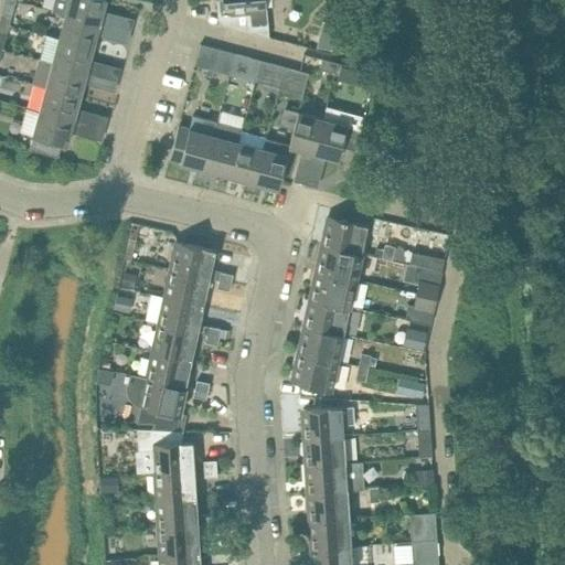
[(0,22),(9,24),(16,0),(13,0),(4,0),(0,18),(0,22)]
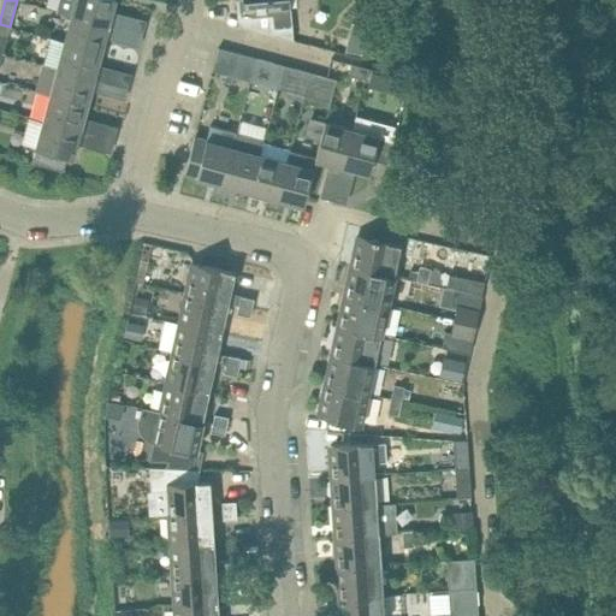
[(59,0),(58,11),(71,15),(119,28),(122,19),(111,16),(114,0),(59,0)]
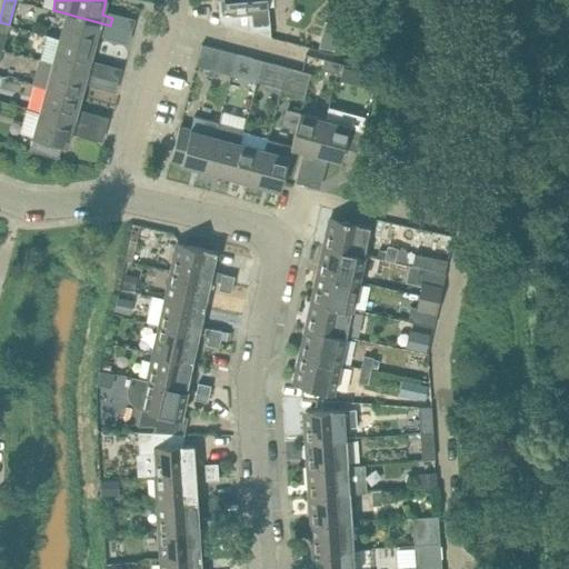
[(270,38),(266,0),(218,0),(219,12),(227,12),(228,26),(270,38)]
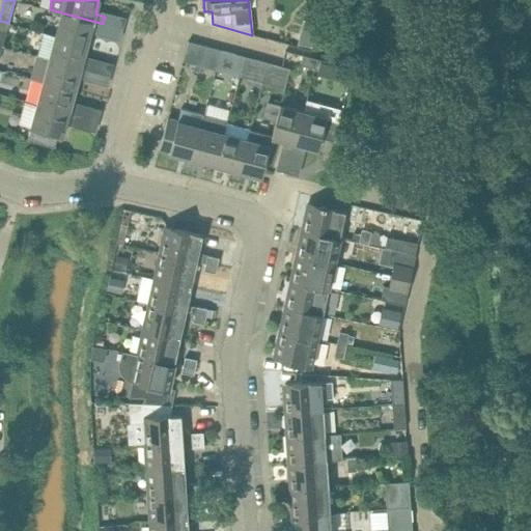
[(101,31),(103,24),(61,12),(55,36),(87,45),(91,29),(101,31)]
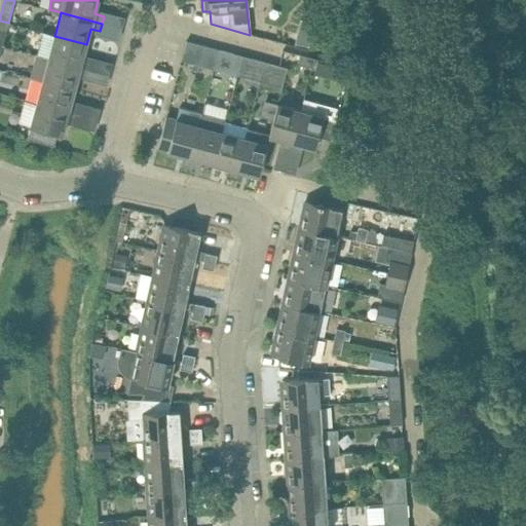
[(82,59),(86,44),(54,36),(43,32),(37,54),(89,69),(91,62),(82,59)]
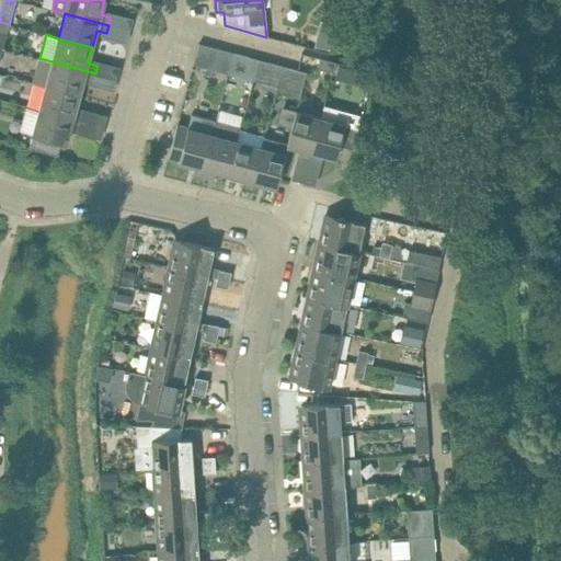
[(316,34),(312,46),(327,49),(330,37),(316,34)]
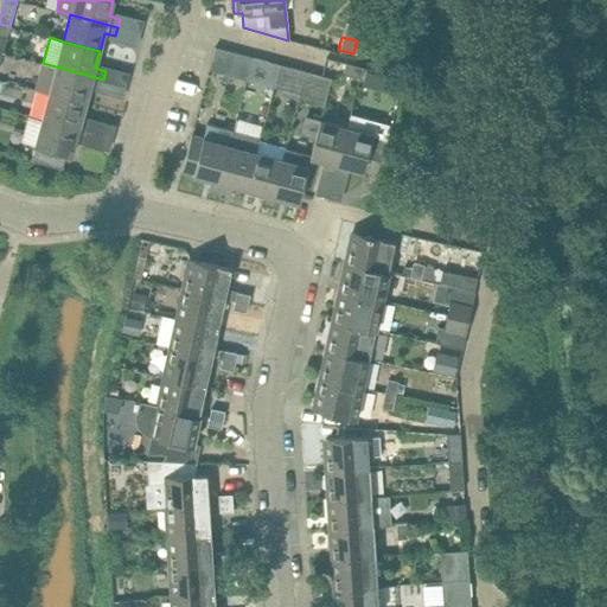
[(247,80),(254,57),(215,46),(209,69),(247,80)]
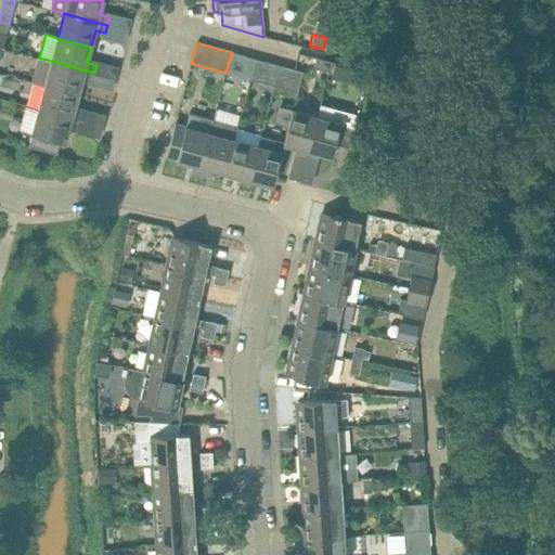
[(250,79),(256,59),(244,55),(239,76),(250,79)]
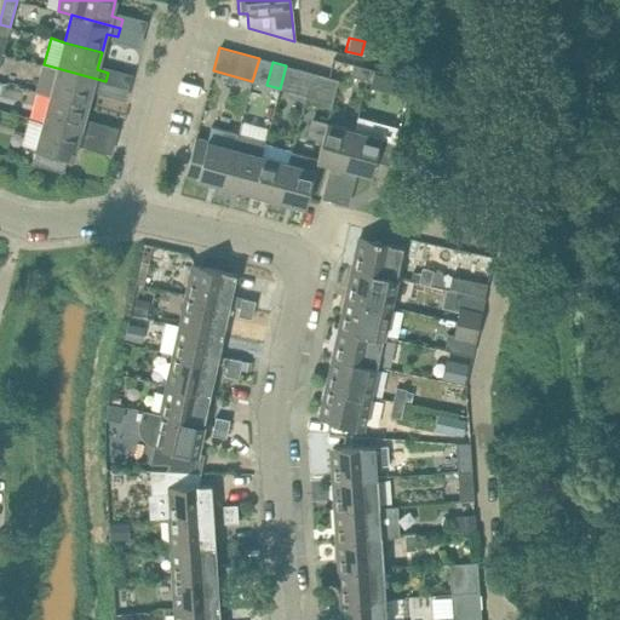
[(104,90),(105,81),(44,64),(42,64),(34,92),(50,96),(50,95),(89,105),(93,87),(104,90)]
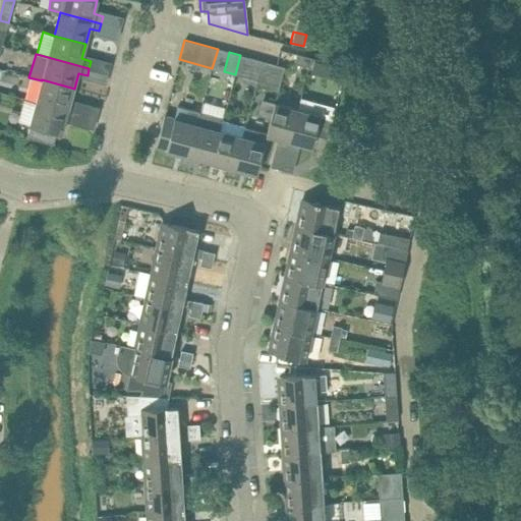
[(246,77),(251,58),(240,55),(235,74),(246,77)]
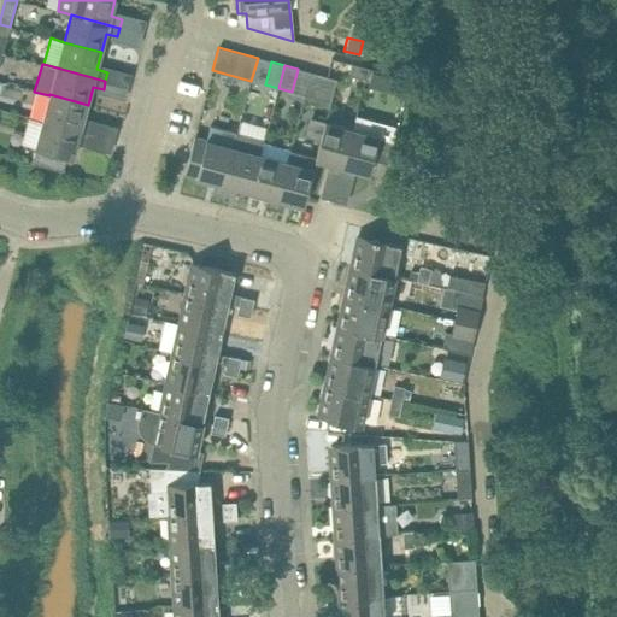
[(366,78),(368,70),(352,65),(348,75),(366,78)]
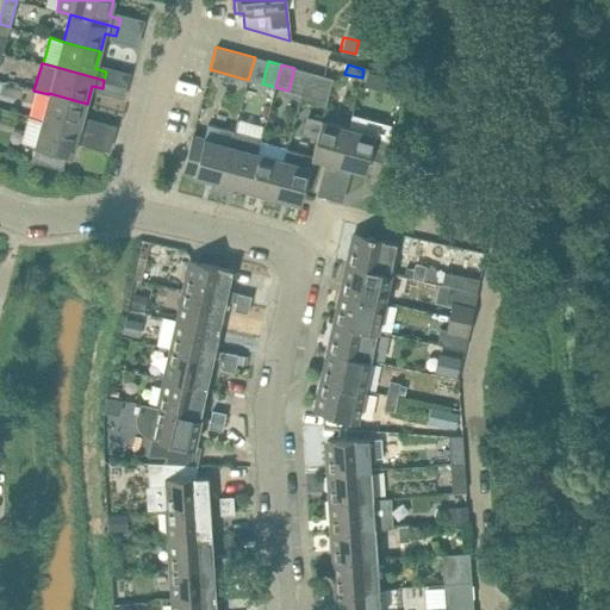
[(367,70),(363,86),(381,91),(386,75),(380,74),(367,70)]
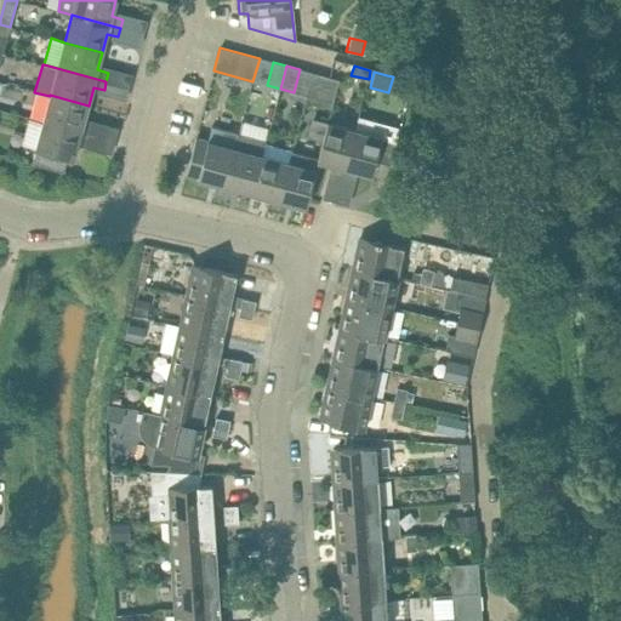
[(331,107),(339,81),(339,80),(313,73),(306,100),(331,107)]
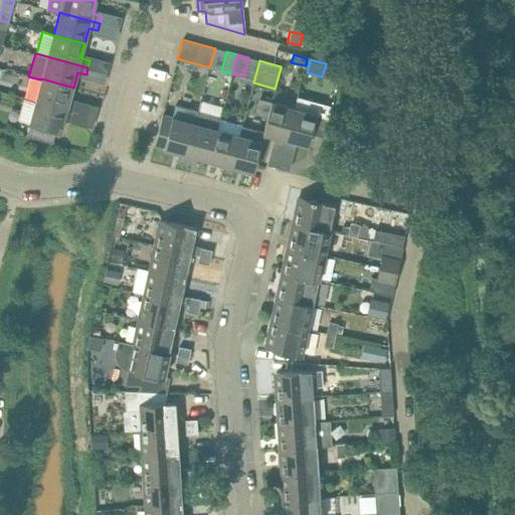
[(69,103),(73,88),(41,78),(41,79),(35,101),(76,112),(77,105),(69,103)]
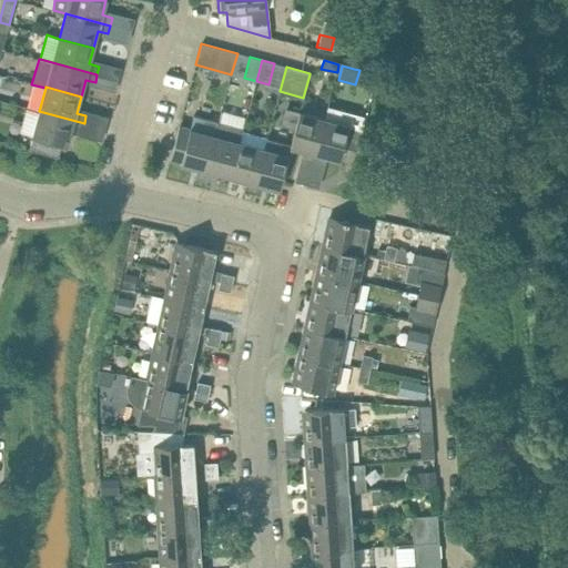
[(82,131),(84,123),(39,111),(29,150),(58,158),(62,144),(68,145),(72,129),(82,131)]
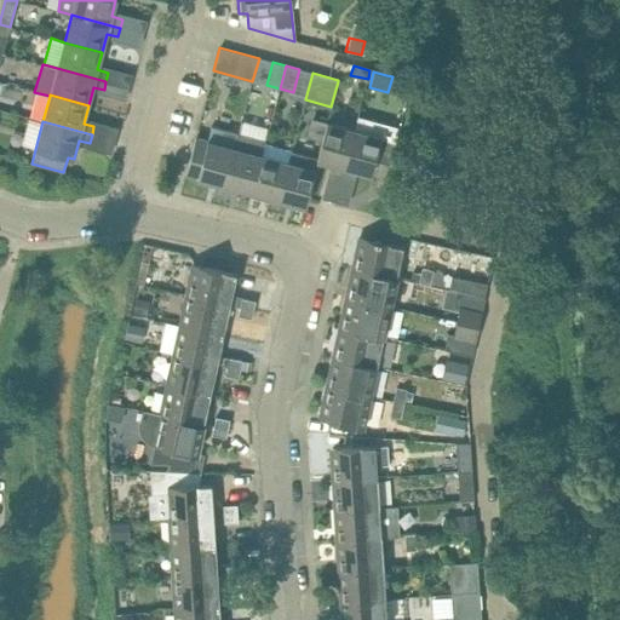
[(342,178),(354,130),(327,124),(317,158),(317,160),(336,165),(333,176),(342,178)]
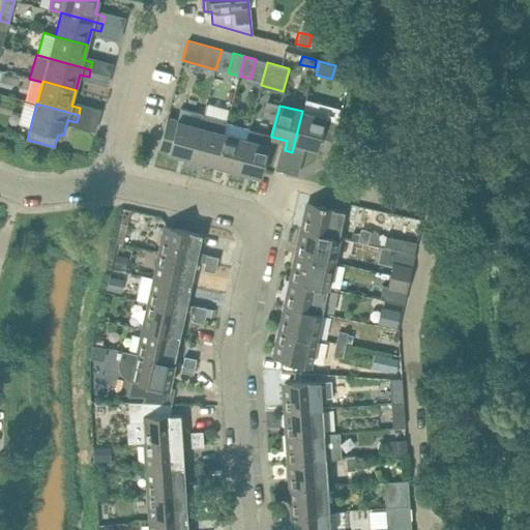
[(189,168),(201,126),(201,125),(204,114),(181,108),(177,120),(167,117),(158,149),(185,156),(182,166),(189,168)]
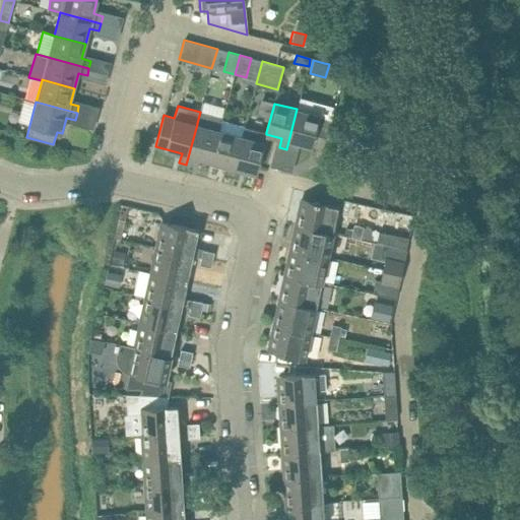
[(327,138),(332,118),(297,109),(286,149),(294,151),(296,142),(312,146),(315,134),(327,138)]
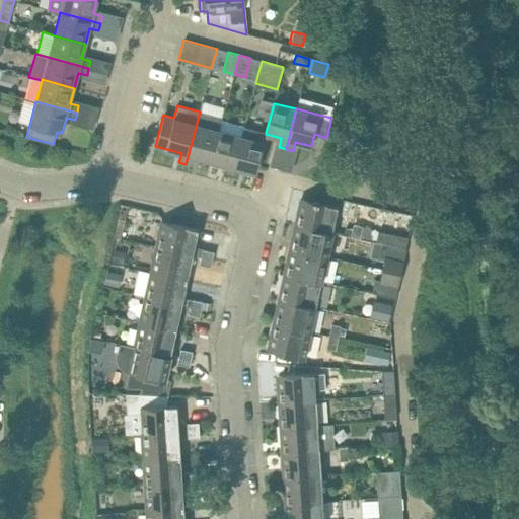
[(211,161),(219,130),(197,124),(186,164),(193,166),(196,157),(211,161)]
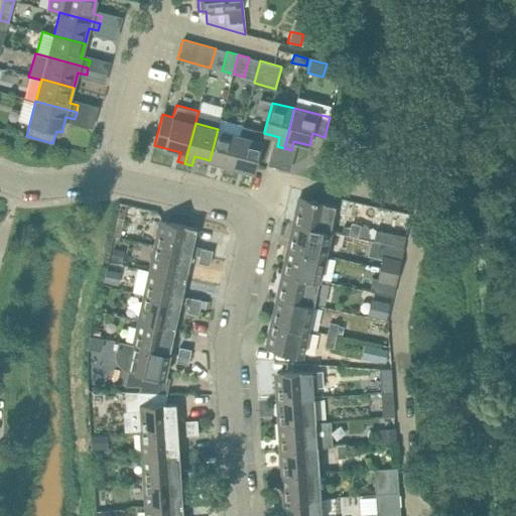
[(263,141),(262,140),(264,133),(264,131),(243,125),(240,135),(229,175),(236,177),(239,168),(254,172),(263,141)]
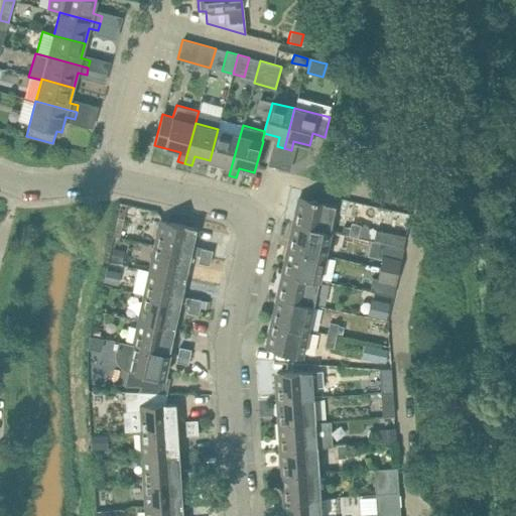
[(229,175),(240,135),(218,129),(210,160),(225,164),(222,173),(229,175)]
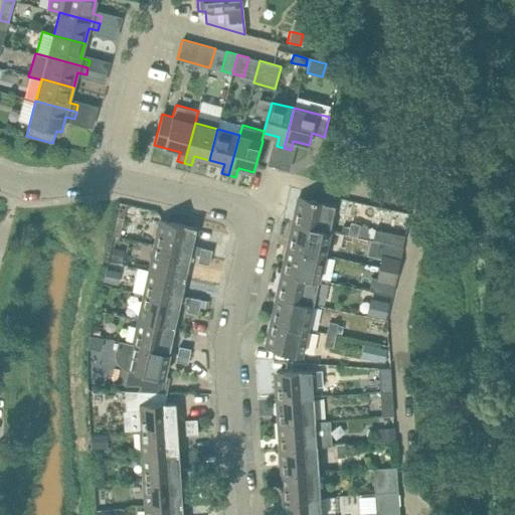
[(316,198),(312,197),(311,199),(300,197),(295,222),(329,229),(335,204),(315,200),(316,198)]
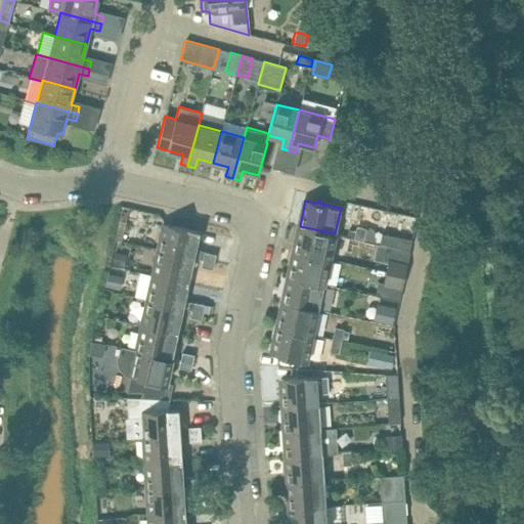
[(165,224),(159,250),(194,258),(200,231),(165,224)]
